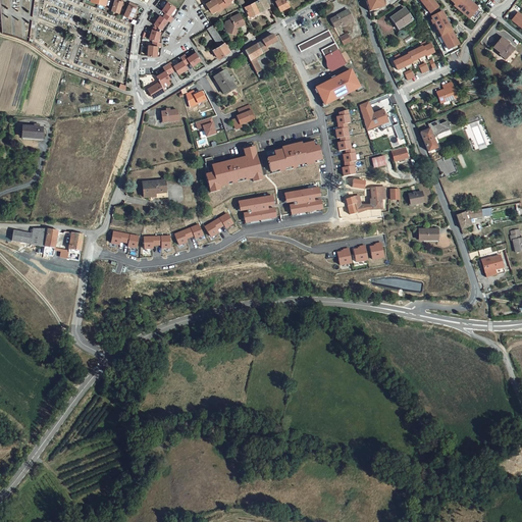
[(118,0),(118,2),(115,1),(111,11),(119,13),(123,0),(121,0),(118,0)]
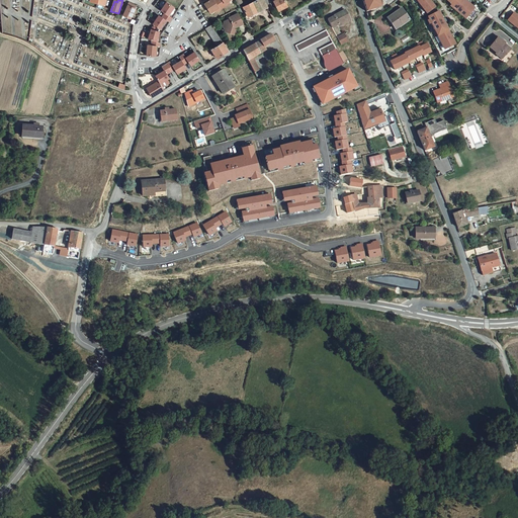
[(213,0),(210,0),(204,4),(210,13),(216,10),(217,12),(230,3),(229,1),(230,0),(213,0)]
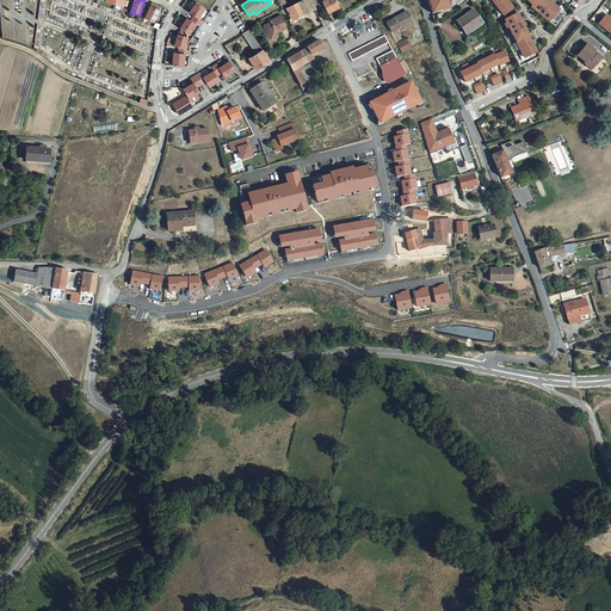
[(312,0),(302,0),(288,8),(292,19),(315,7),(312,0)]
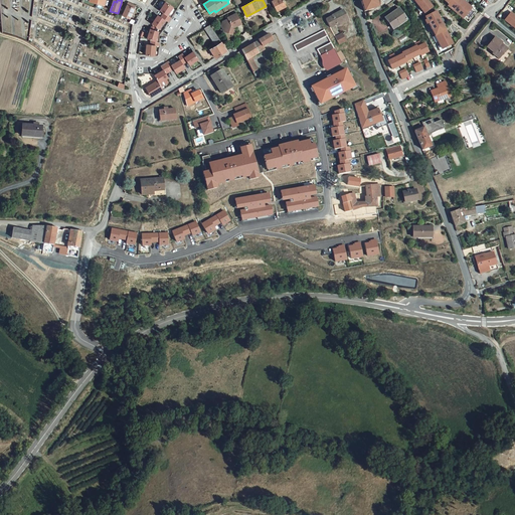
[(283,0),(273,0),(277,10),(287,6),(283,0)]
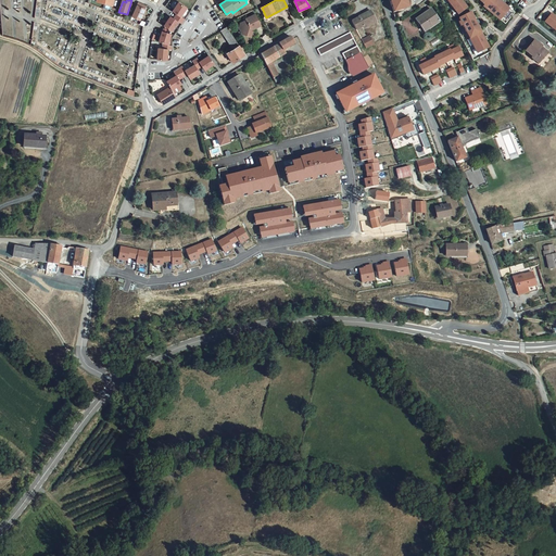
[(389,0),(393,11),(400,9),(411,5),(408,0),(389,0)]
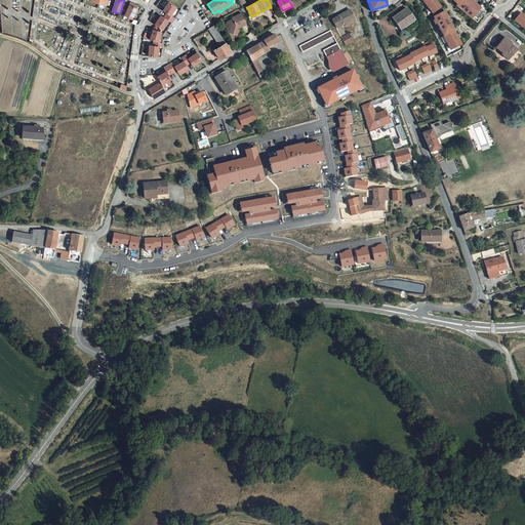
[(435,0),(421,0),(433,13),(441,7),(435,0)]
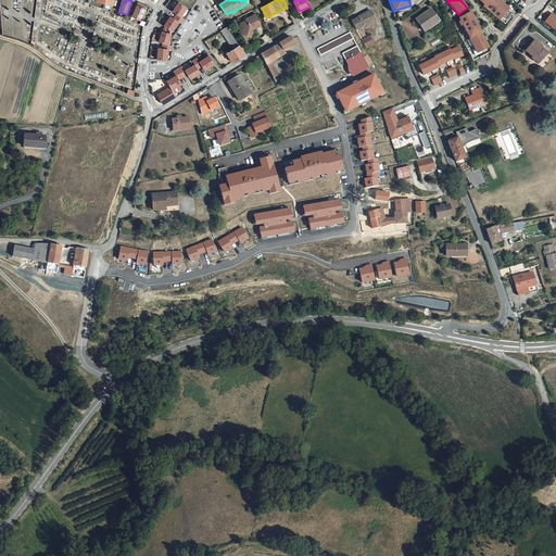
[(482,0),(482,1),(484,2),(488,5),(490,3),(496,8),(492,12),(504,22),(514,11),(501,0),(482,0)]
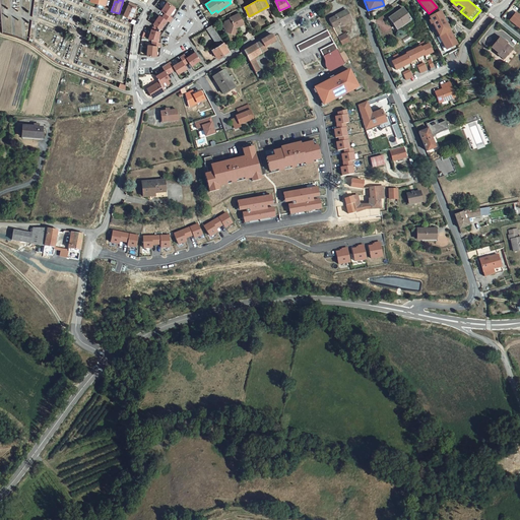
[(174,6),(167,1),(160,10),(165,13),(161,16),(167,19),(170,21),(173,18),(169,15),(174,6)]
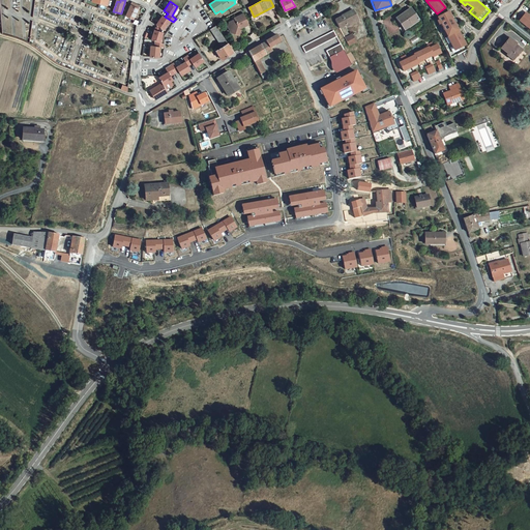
[(465,5),(462,2),(460,4),(469,11),(473,7),(467,3),(465,5)]
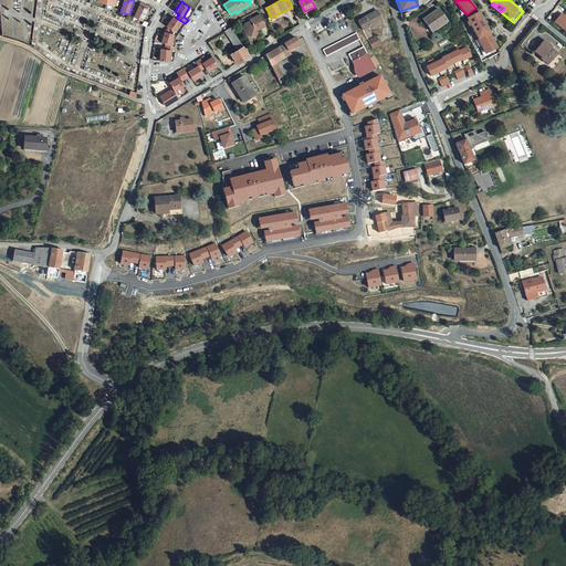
[(143,7),(139,6),(134,17),(142,20),(148,6),(144,4),(143,7)]
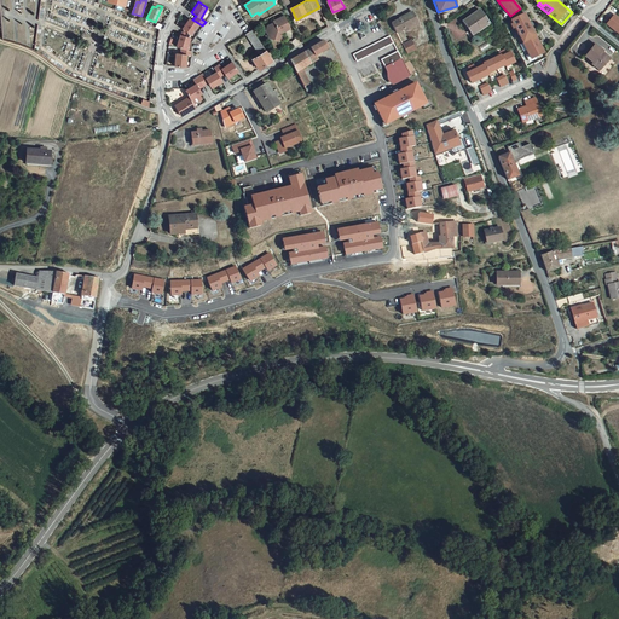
[(480,9),(464,21),(474,34),(490,22),(480,9)]
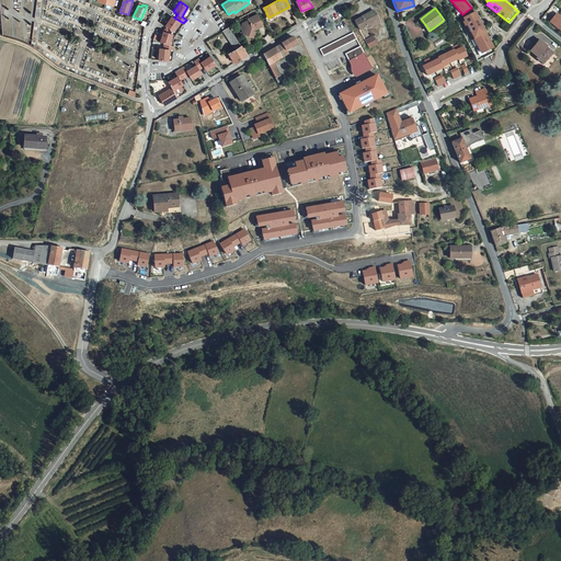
[(353,19),(358,32),(379,22),(374,10),(353,19)]
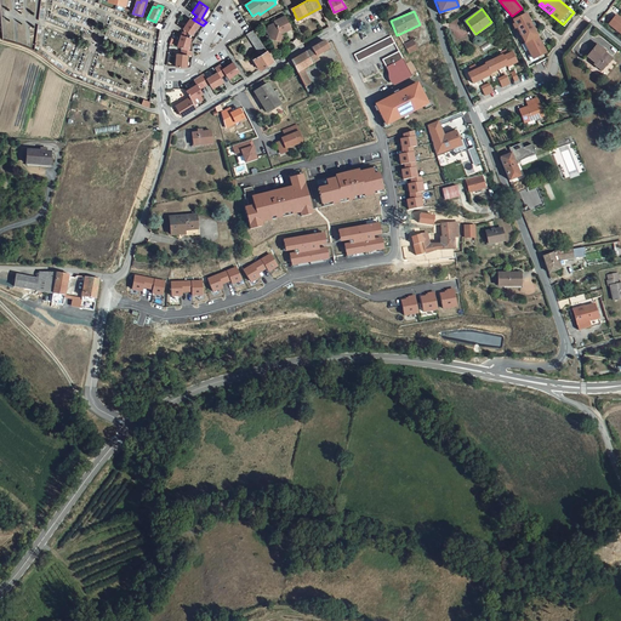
[(525,13),(514,18),(517,22),(514,23),(517,28),(520,35),(523,34),(527,41),(524,43),(530,55),(535,52),(536,56),(531,58),(525,62),(528,67),(547,57),(541,44),(537,46),(533,38),(537,36),(534,28),(529,30),(525,23),(530,21),(525,13)]
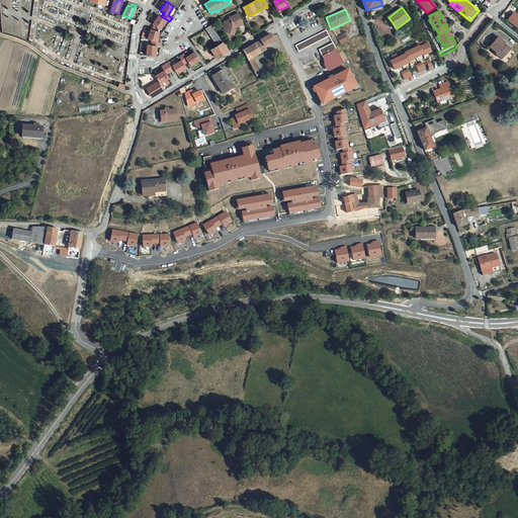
[(517,15),(514,12),(508,20),(517,28),(517,27),(517,15)]
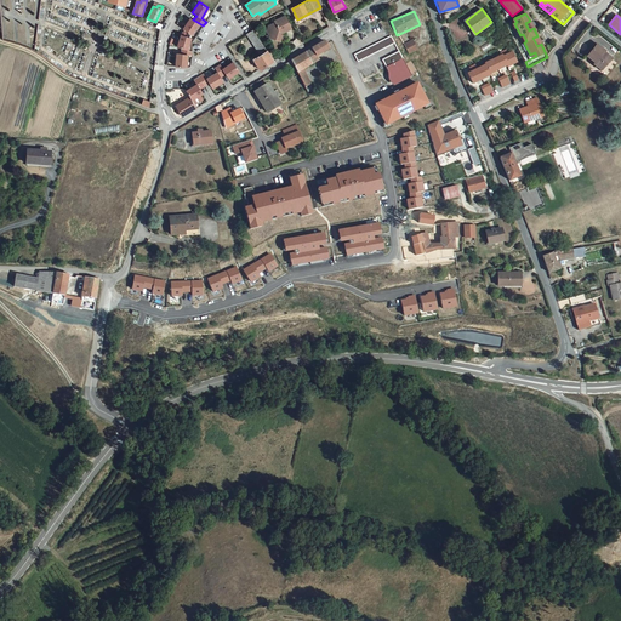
[(283,33),(291,28),(285,16),(275,22),(274,21),(268,26),(267,30),(272,33),(269,38),(279,41),(281,35),(280,34),(280,32),(283,33)]
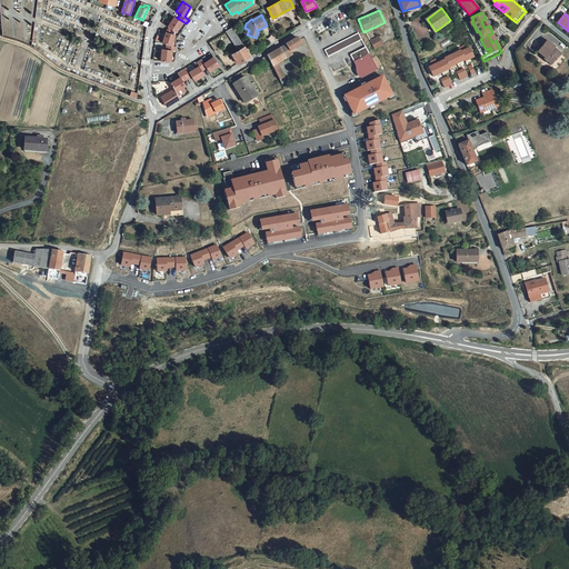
[(177,18),(175,17),(168,26),(176,31),(182,21),(177,18)]
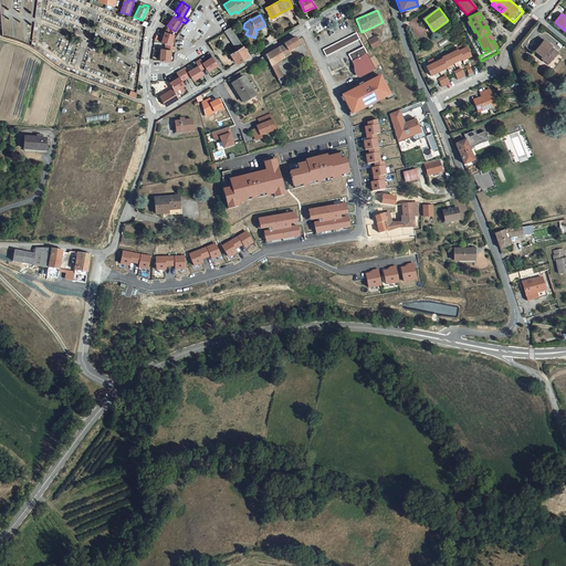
[(249,56),(230,27),(224,30),(236,46),(230,50),(232,53),(230,54),(237,63),(247,58),(249,56)]
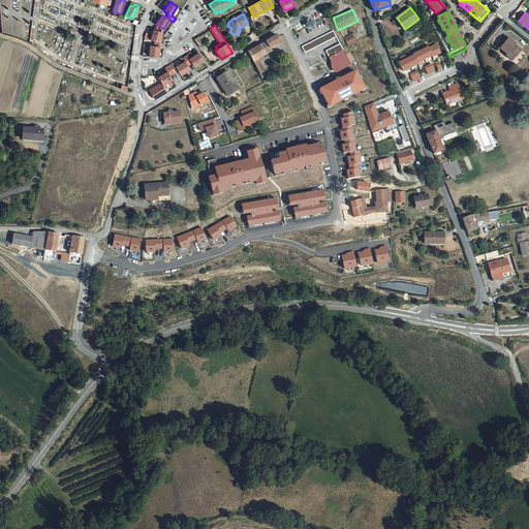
[(162,32),(154,29),(151,39),(155,40),(159,42),(162,32)]
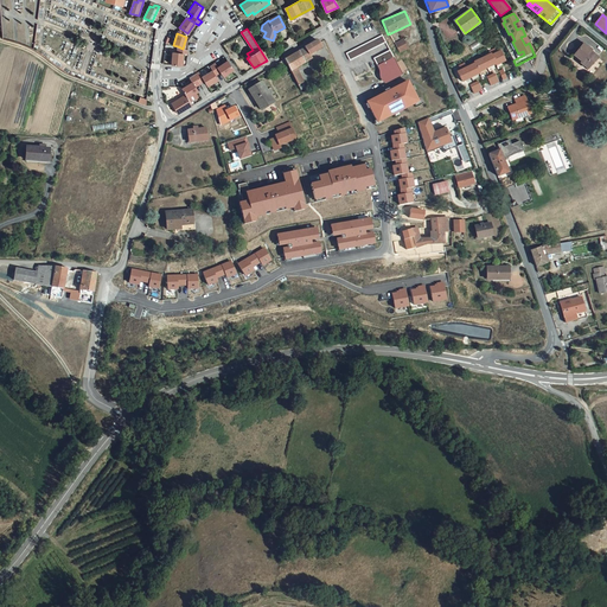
[(358,48),(346,53),(350,61),(385,42),(382,34),(358,48)]
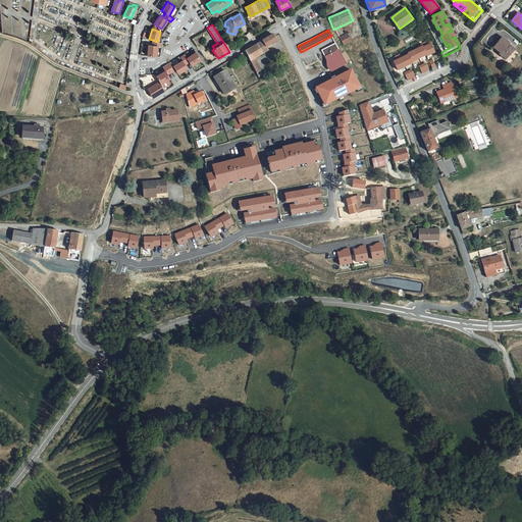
[(253,46),(246,51),(250,60),(255,58),(268,49),(267,46),(277,40),(274,36),(273,34),(253,46)]
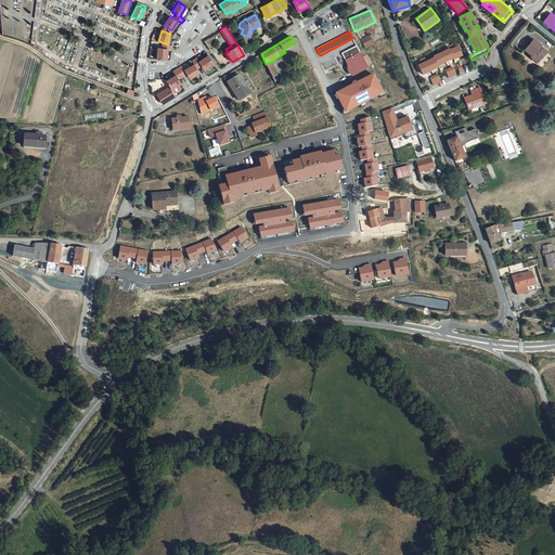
[(361,38),(364,48),(373,46),(370,36),(361,38)]
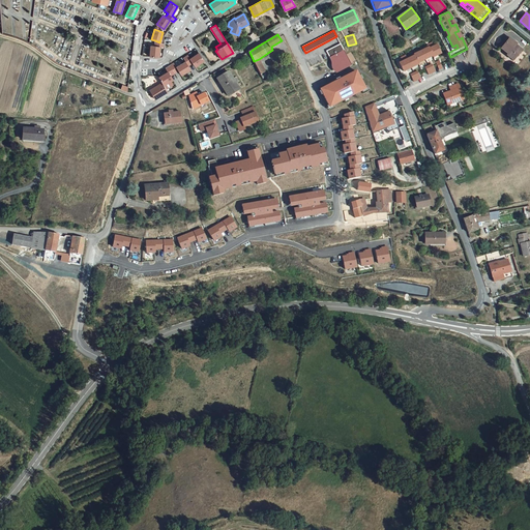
[(410,39),(413,43),(420,39),(417,35),(410,39)]
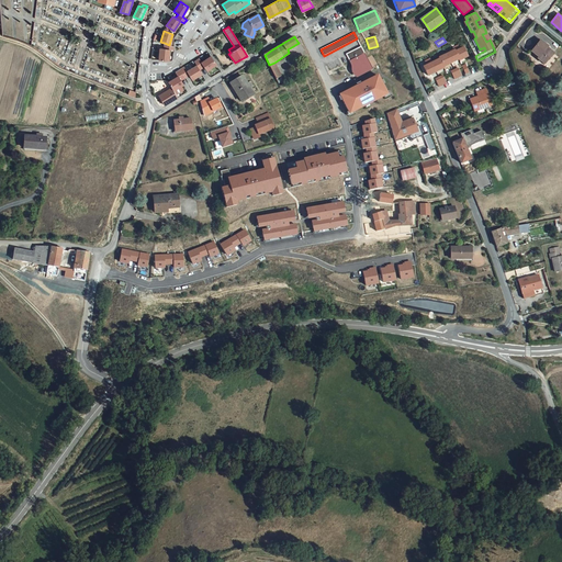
[(540,40),(530,52),(537,56),(536,58),(543,64),(552,52),(546,47),(547,46),(540,40)]
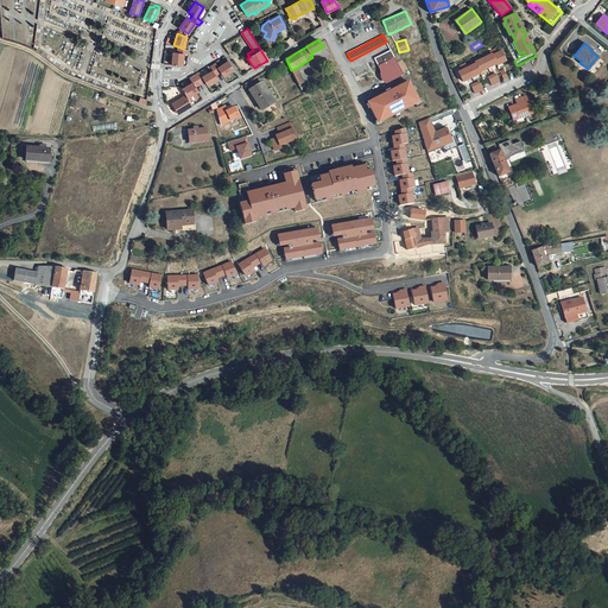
[(183,49),(178,46),(177,54),(173,54),(172,65),(183,67),(183,55),(188,54),(188,50),(183,49)]
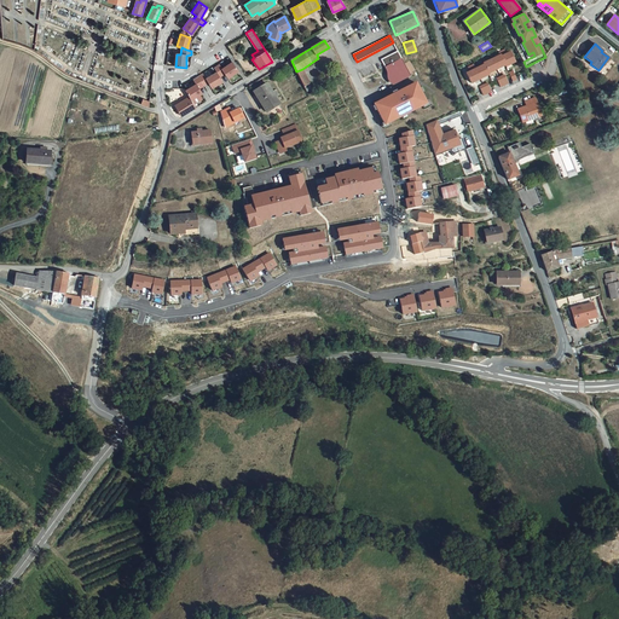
[(504,50),(499,52),(501,55),(504,64),(505,65),(514,62),(510,52),(505,53),(504,50)]
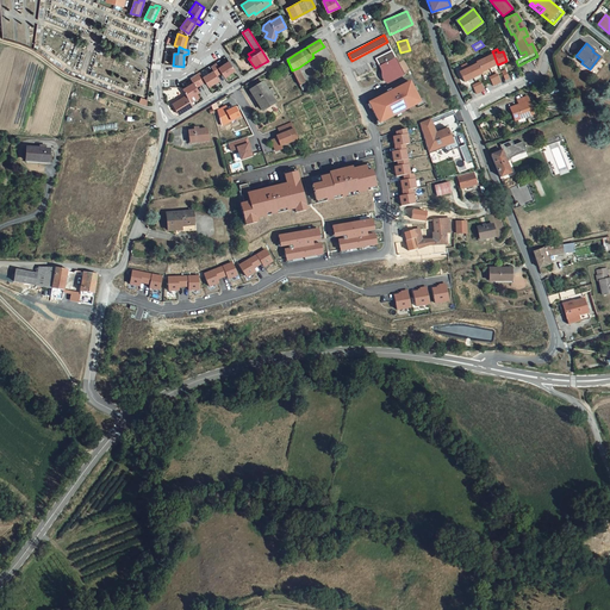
[(392,50),(375,58),(379,66),(396,57),(392,50)]
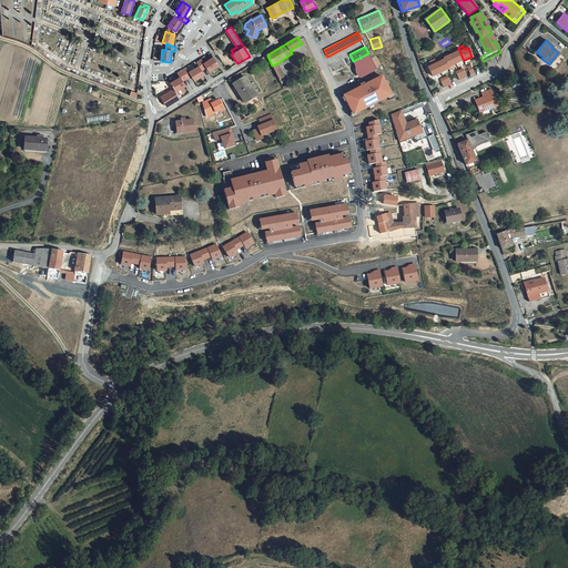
[(459,50),(452,53),(455,62),(463,59),(459,50)]
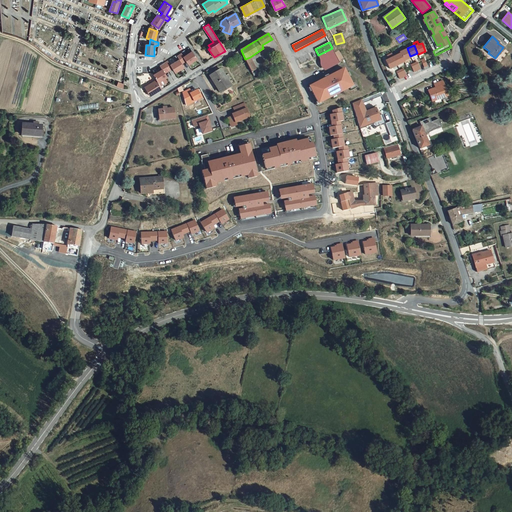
[(332,48),(318,55),(325,67),(326,69),(340,62),(334,53),(332,48)]
